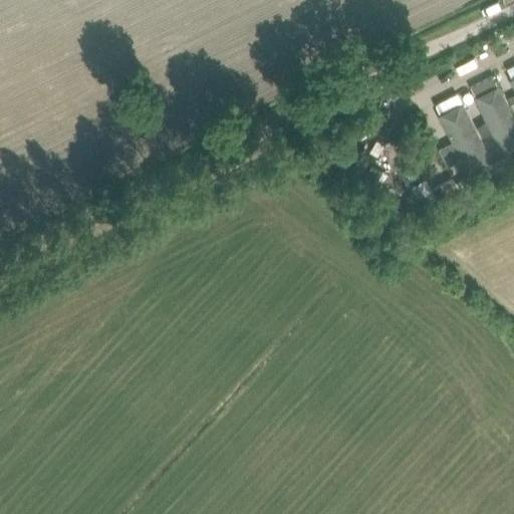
[(513,118),(498,86),(476,97),(503,153),(513,148),(513,118)]
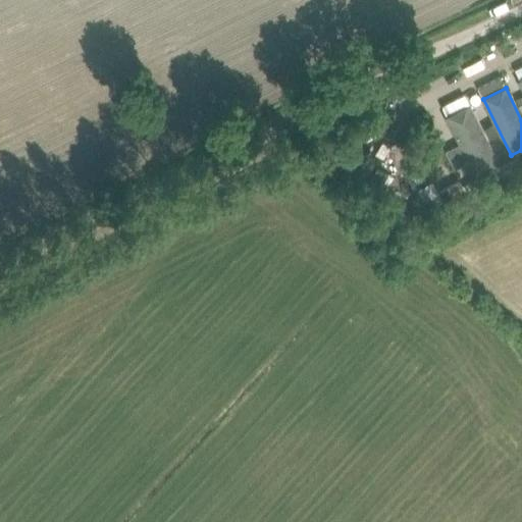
[(469,106),(447,117),(475,173),(498,162),(469,106)]
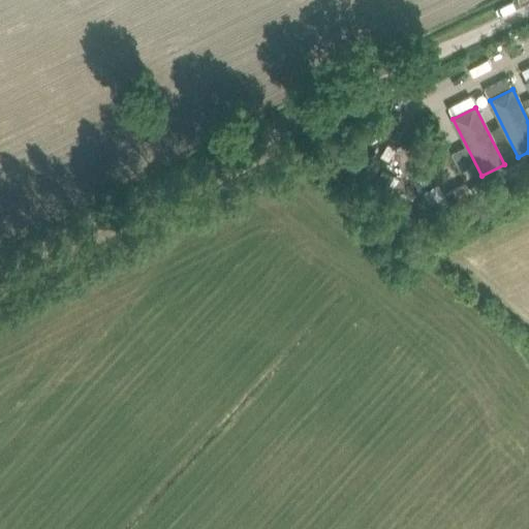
[(528,158),(519,163),(524,175),(528,172),(528,158)]
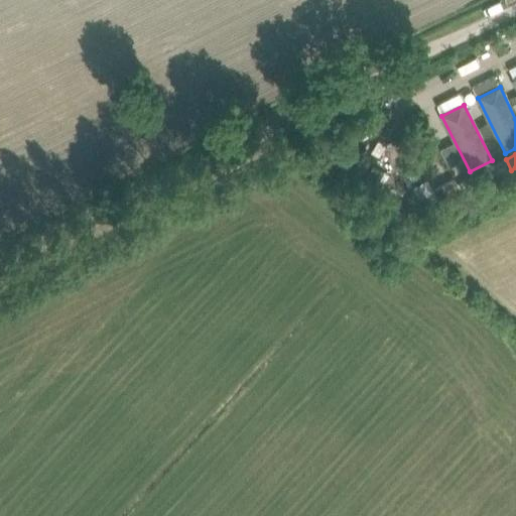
[(374,164),(360,186),(371,194),(385,171),(374,164)]
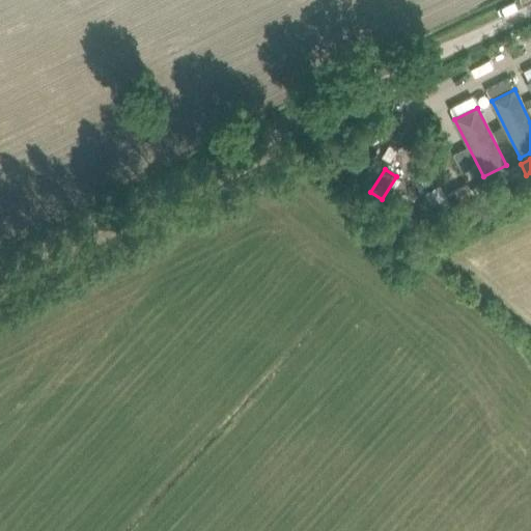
[(468,184),(453,191),(462,207),(476,200),(515,180),(509,170),(471,190),(468,184)]
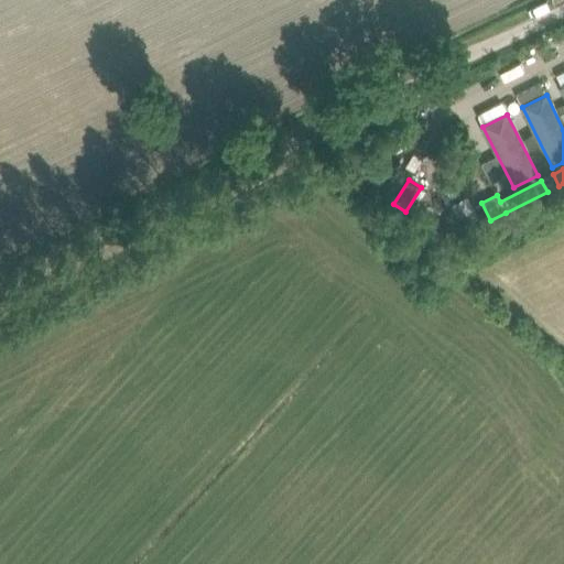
[(452,204),(451,205),(452,207),(462,227),(479,218),(477,214),(472,203),(468,195),(452,204)]
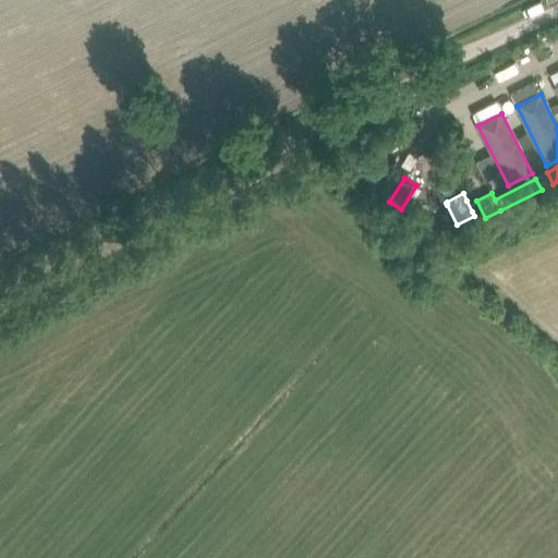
All buildings are outlined.
